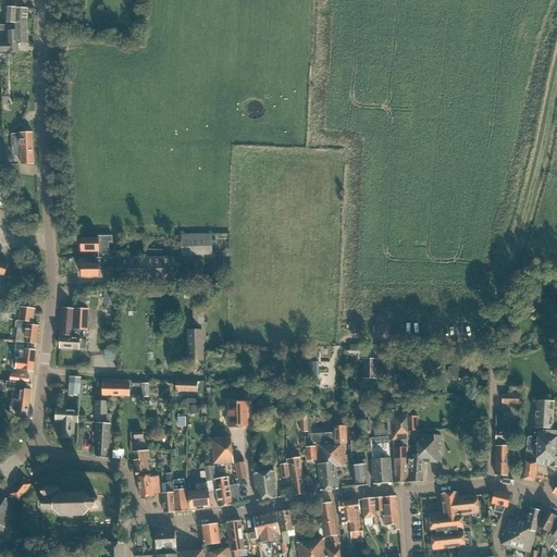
[(0,24),(0,31),(7,31),(16,31),(16,25),(27,25),(28,10),(25,10),(26,3),(7,3),(7,8),(5,8),(5,14),(7,14),(5,25),(0,24)]
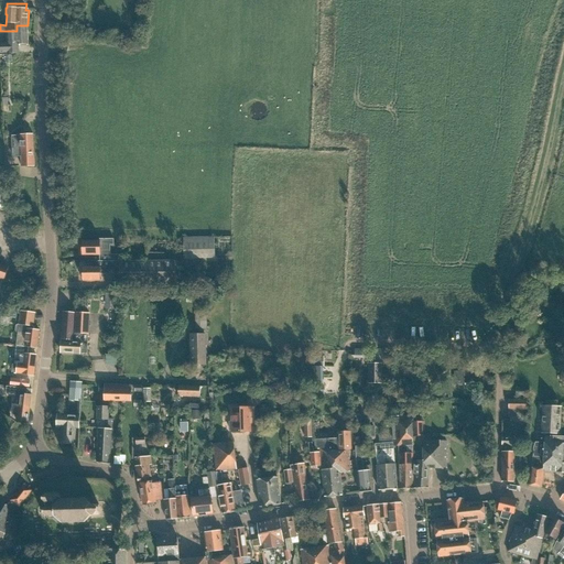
[(7,43),(0,42),(0,53),(8,53),(8,54),(20,53),(19,44),(29,44),(28,25),(17,25),(17,31),(7,31),(7,43)]
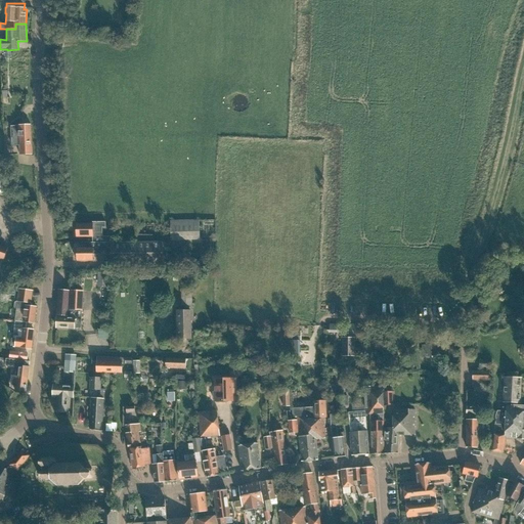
[(11,126),(12,140),(12,145),(20,144),(20,155),(32,154),(31,125),(11,126)]
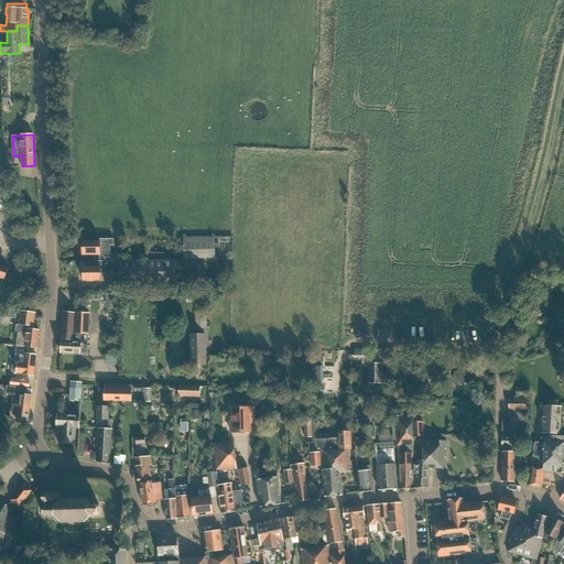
[(215,237),(183,237),(184,259),(215,258),(215,237)]
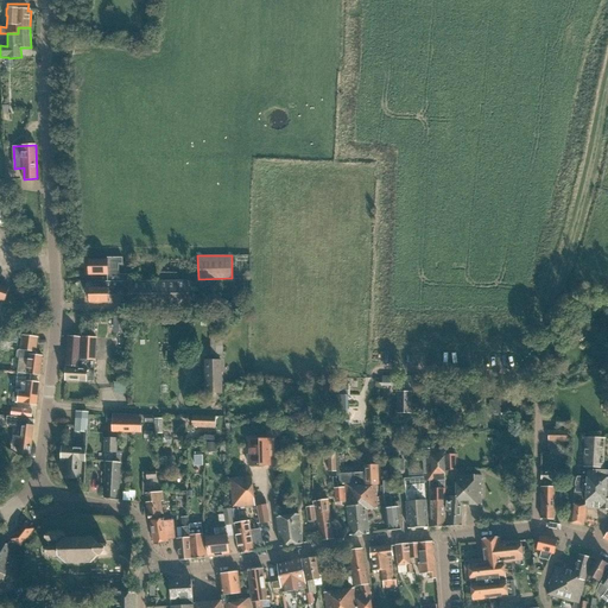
[(107,274),(107,282),(130,282),(130,273),(118,274),(118,263),(122,263),(122,258),(107,258),(107,260),(89,260),(89,267),(88,267),(88,272),(89,272),(89,276),(107,274)]
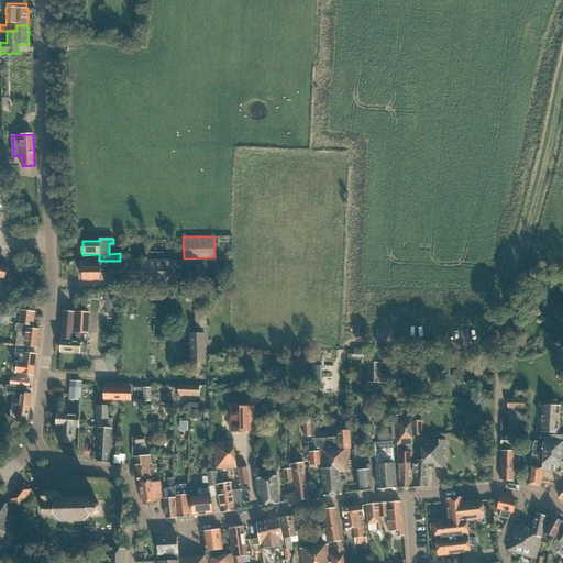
[(147,260),(120,261),(99,261),(91,261),(91,267),(85,266),(85,273),(83,273),(83,278),(84,278),(84,280),(101,280),(101,273),(120,273),(119,284),(175,283),(175,260),(164,260),(147,260)]
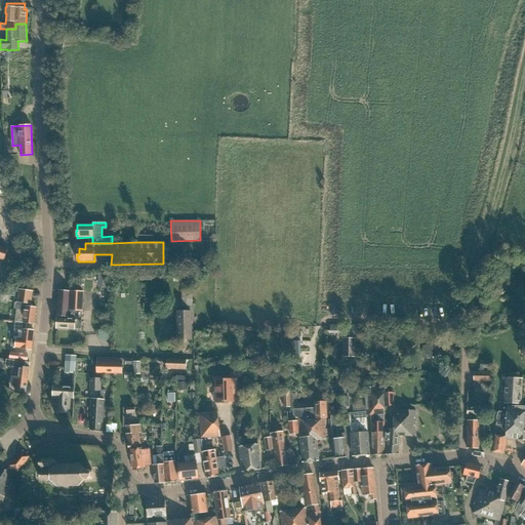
[(190,257),(172,257),(172,267),(189,268),(190,257)]
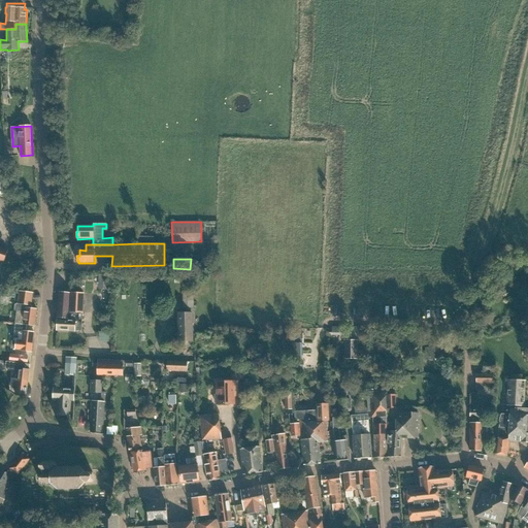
[(108,275),(99,274),(99,290),(108,290),(108,275)]
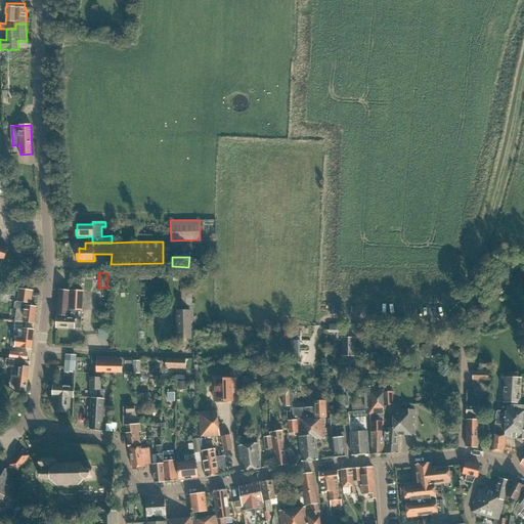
[(57,317),(56,328),(75,330),(75,329),(81,329),(83,291),(81,291),(82,280),(73,279),(72,290),(71,290),(70,310),(69,310),(69,317),(57,317)]
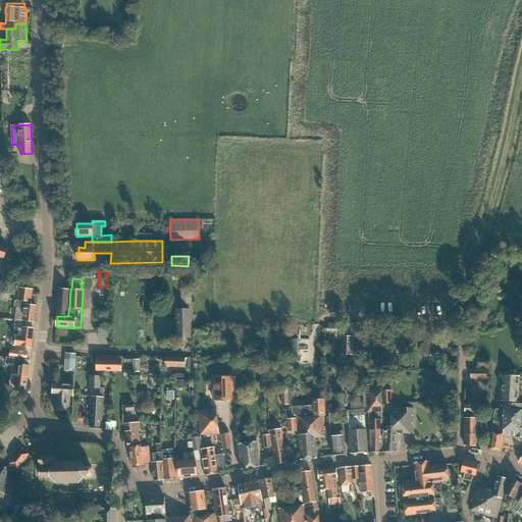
[(16,307),(15,319),(35,321),(37,305),(31,305),(33,289),(19,288),(18,300),(16,300),(14,301),(14,306),(16,307)]
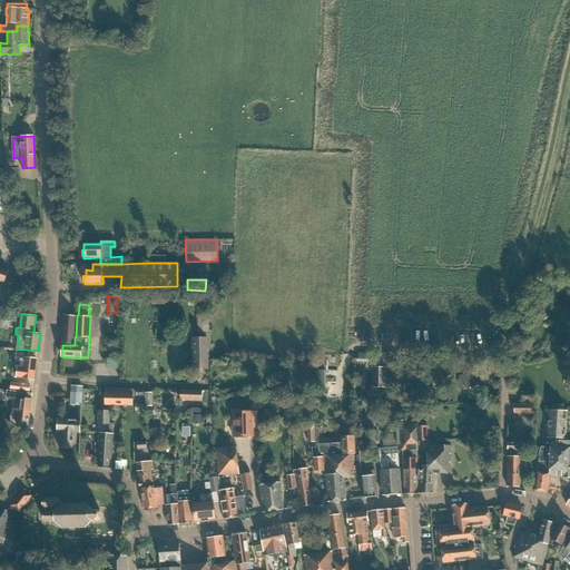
[(65,316),(62,342),(74,343),(76,316),(65,316)]
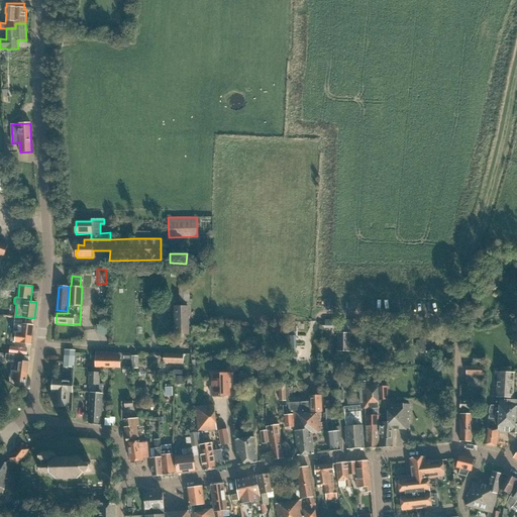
[(179,288),(179,304),(190,304),(190,288),(179,288)]
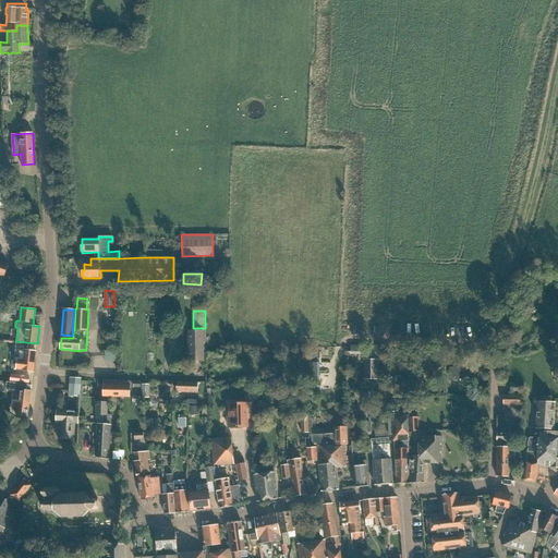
[(203,331),(189,331),(190,361),(204,361),(203,331)]
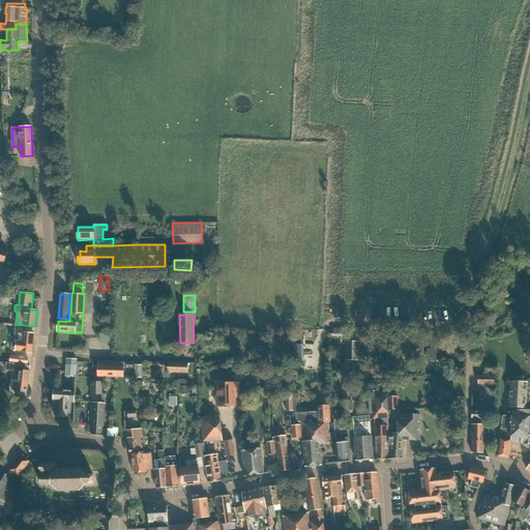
[(17,344),(12,343),(12,350),(32,352),(34,333),(16,331),(16,334),(18,334),(17,344)]
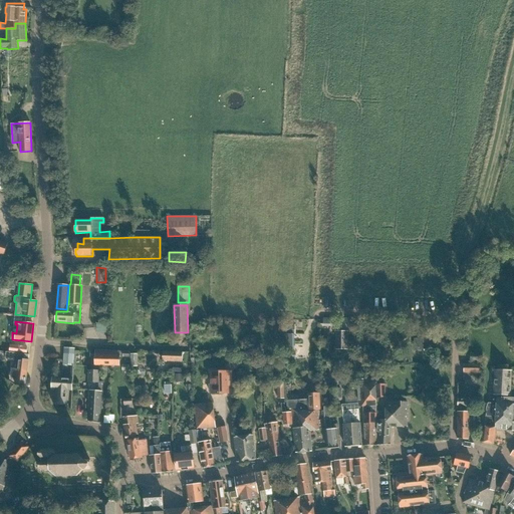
[(295,324),(286,324),(286,334),(295,334),(295,324)]
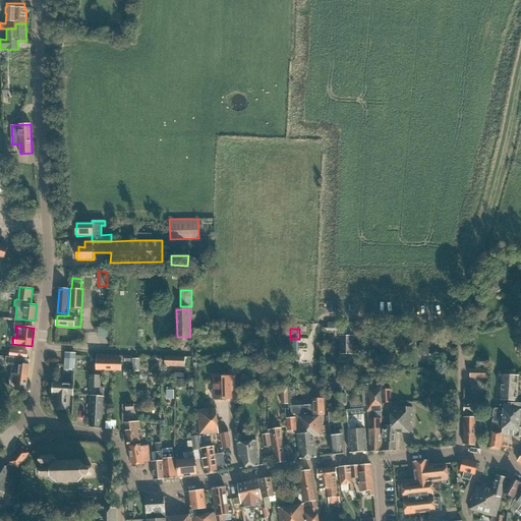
[(351,336),(341,336),(340,352),(350,352),(351,336)]
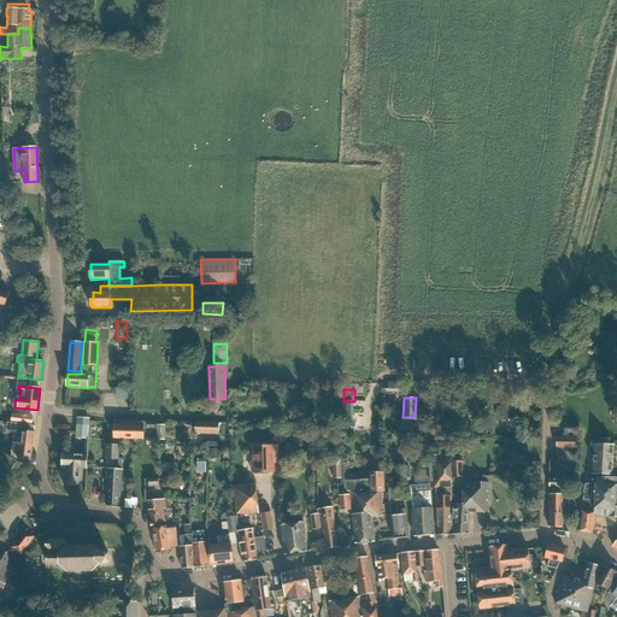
[(498,407),(498,419),(518,419),(519,405),(507,405),(507,407),(498,407)]
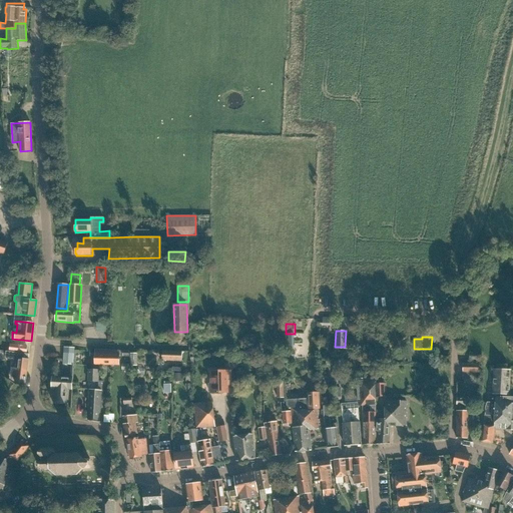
[(16,344),(15,352),(23,353),(24,345),(16,344)]
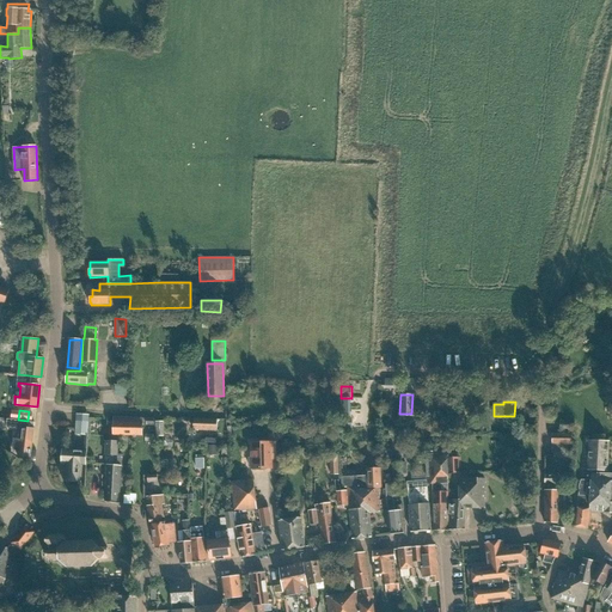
[(453,412),(453,430),(465,430),(465,412),(453,412)]
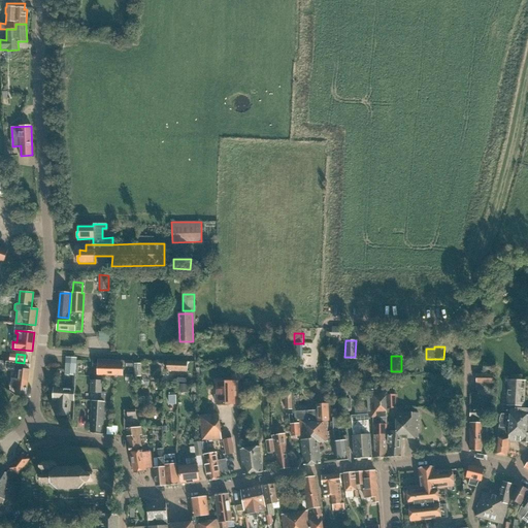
[(30,364),(24,363),(15,362),(5,361),(0,360),(0,363),(5,364),(5,368),(18,370),(17,378),(12,378),(11,386),(17,387),(15,395),(26,396),(30,364)]
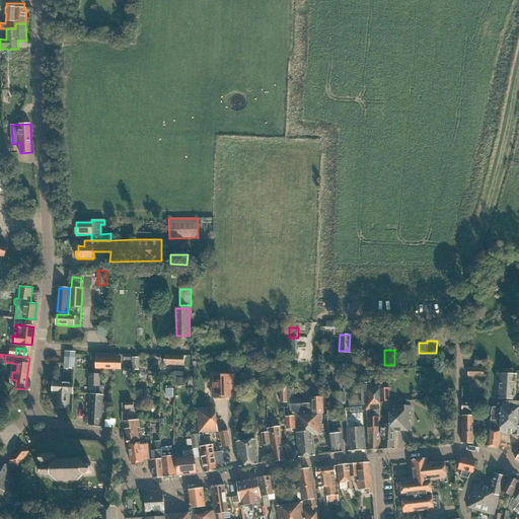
[(107,358),(107,354),(101,354),(101,355),(97,355),(96,368),(114,369),(114,359),(107,358)]
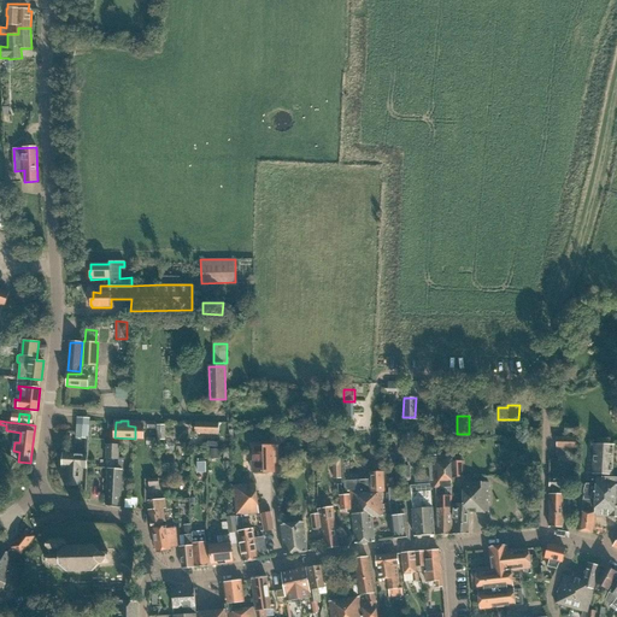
[(144,422),(128,421),(128,425),(135,427),(135,439),(144,439),(145,427),(144,427),(144,422)]
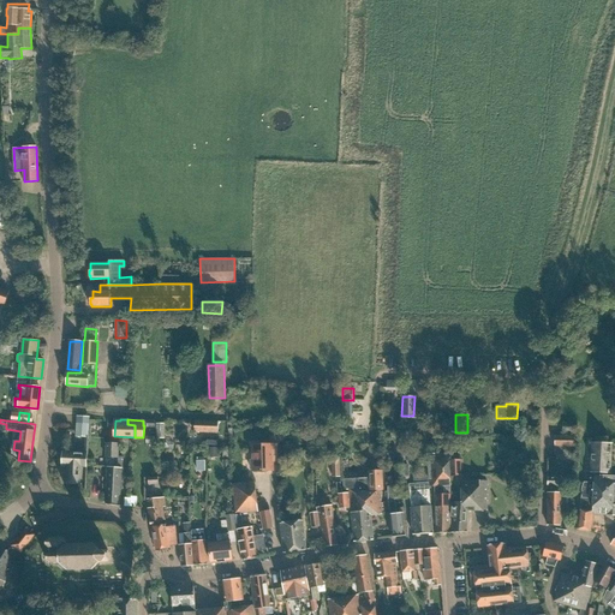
[(195,422),(195,431),(219,433),(219,422),(195,422)]
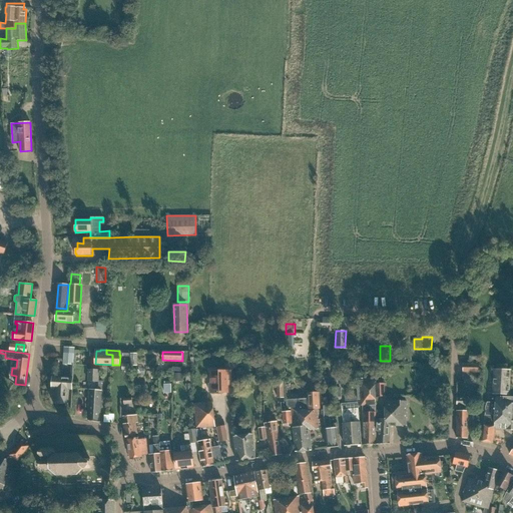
[(65,353),(64,364),(73,365),(74,354),(65,353)]
